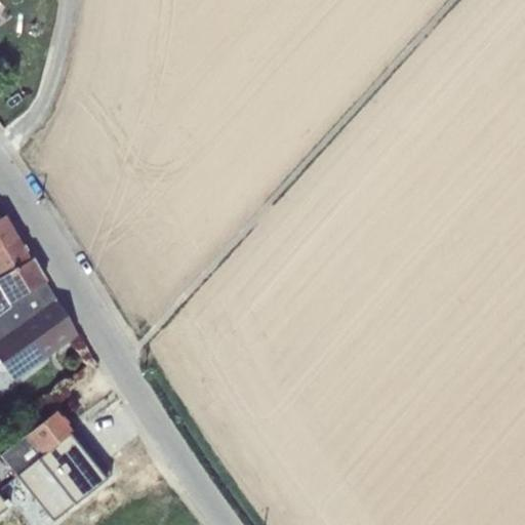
[(0,217),(0,247),(17,238),(4,215),(0,217)]
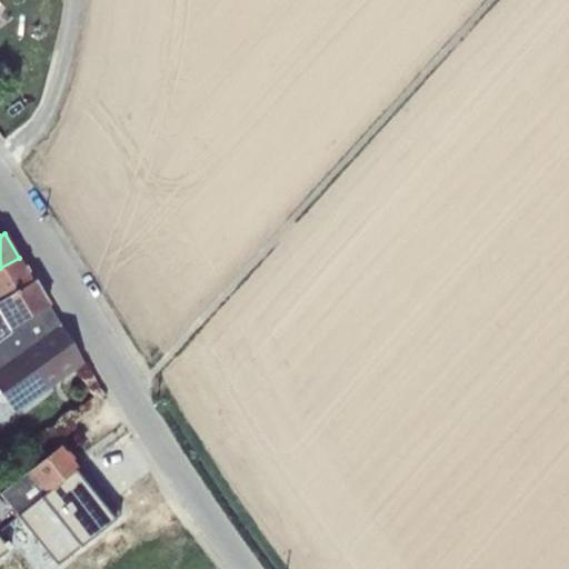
[(19,258),(0,268),(0,301),(32,281),(19,258)]
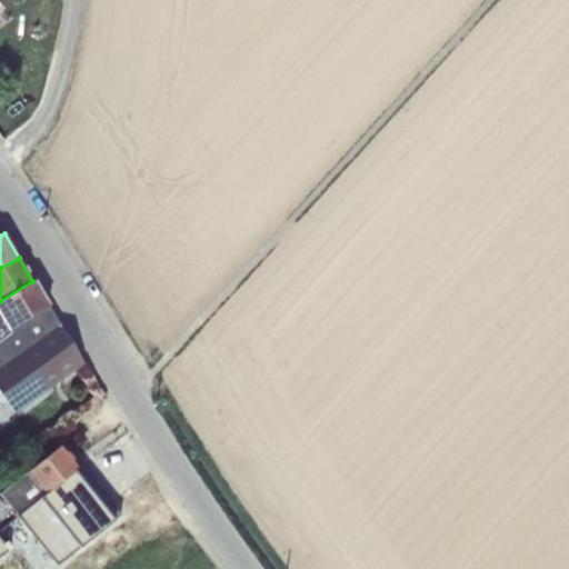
[(32,281),(0,301),(0,340),(11,333),(9,330),(48,307),(32,281)]
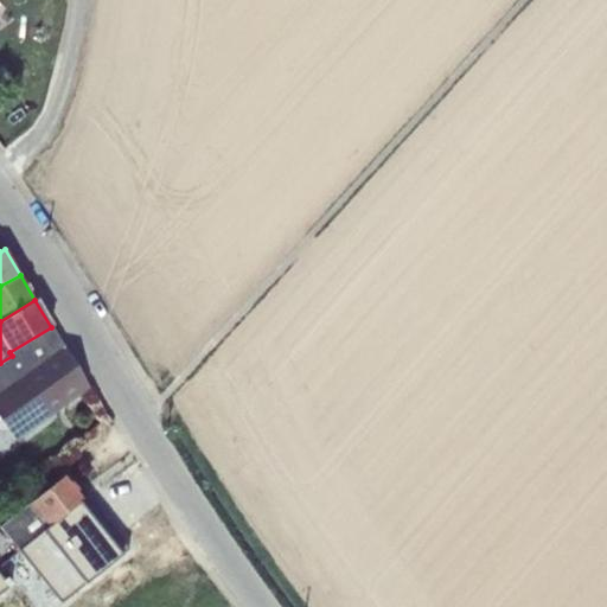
[(12,356),(0,363),(0,420),(14,440),(87,387),(51,327),(10,352),(12,356)]
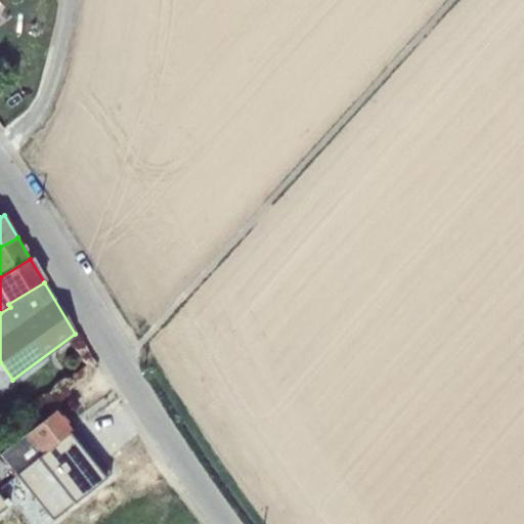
[(38,426),(0,454),(0,455),(15,475),(71,431),(55,410),(46,418),(41,412),(32,419),(38,426)]
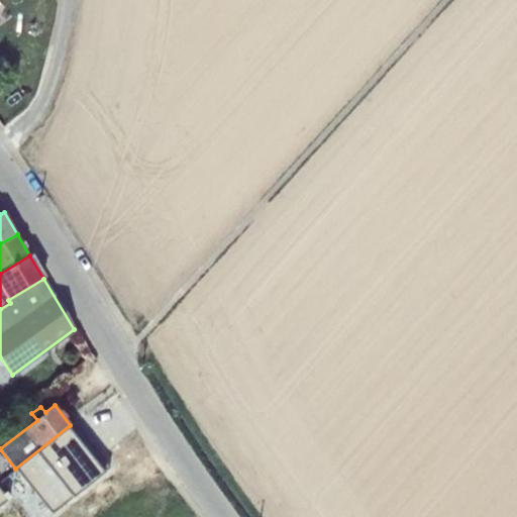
[(15,469),(50,514),(109,468),(73,422),(70,425),(15,469)]
